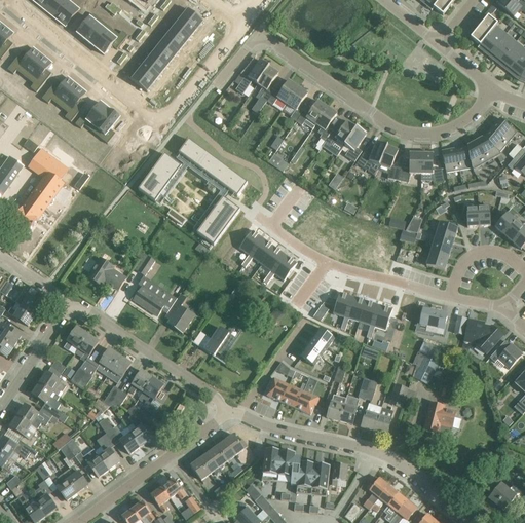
[(48,0),(43,7),(53,15),(66,0),(48,0)]
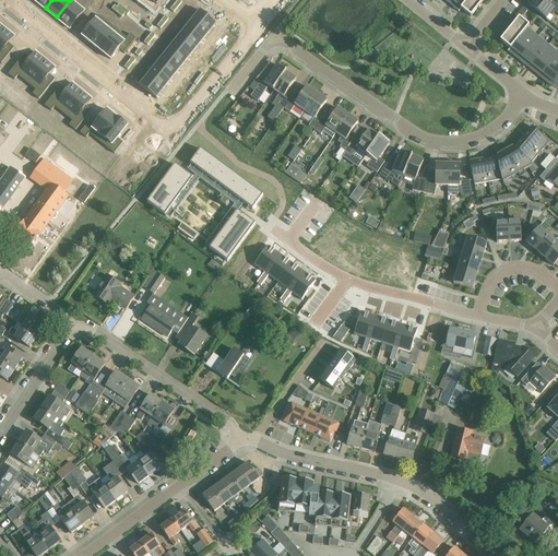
[(70,0),(57,16),(69,26),(83,8),(74,0),(70,0)]
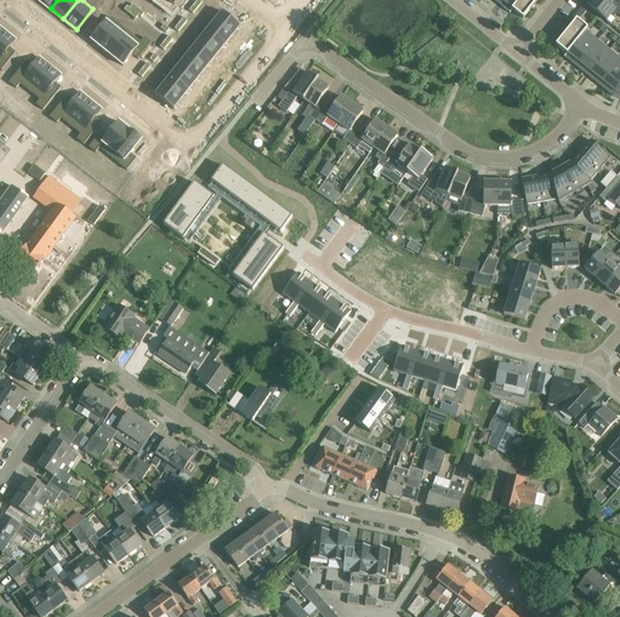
[(512,7),(522,16),(535,0),(516,0),(510,9),(508,10),(512,7)]
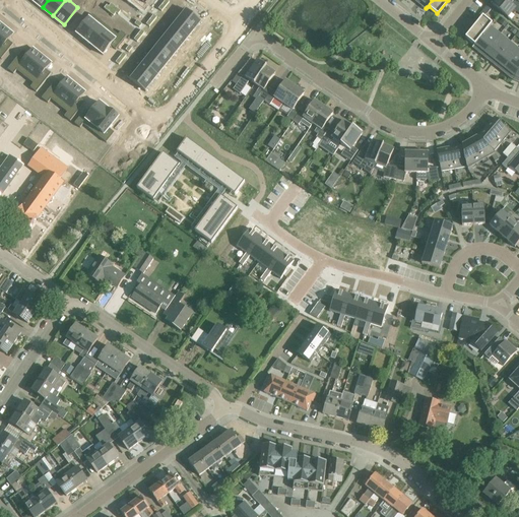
[(518,0),(494,0),(492,2),(507,15),(511,10),(513,12),(515,9),(518,12),(518,11),(518,0)]
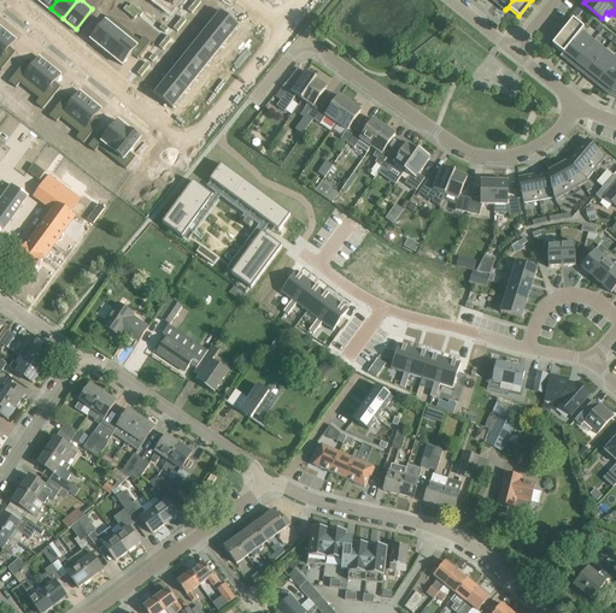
[(217,6),(210,16),(228,30),(235,21),(217,6)]
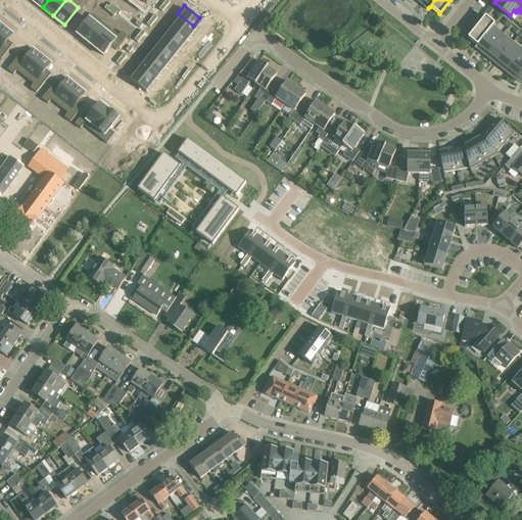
[(178,13),(172,21),(187,34),(193,26),(178,13)]
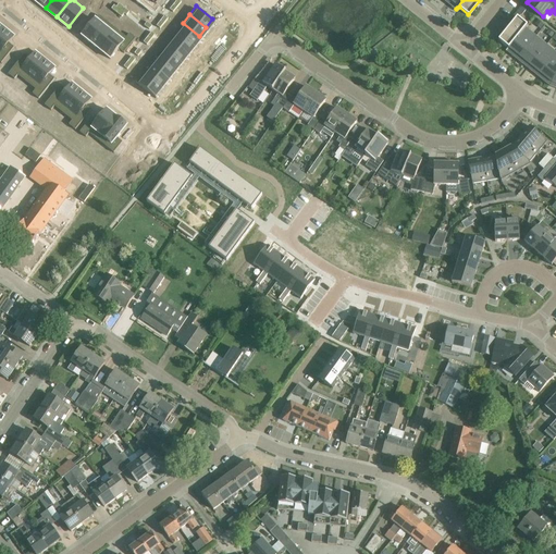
[(506,48),(524,25),(527,23),(517,14),(497,37),(507,45),(505,48),(506,49),(506,48)]
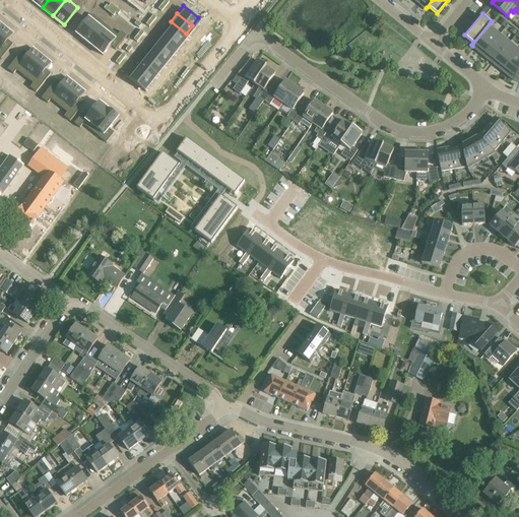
[(88,15),(76,31),(84,39),(98,22),(88,15)]
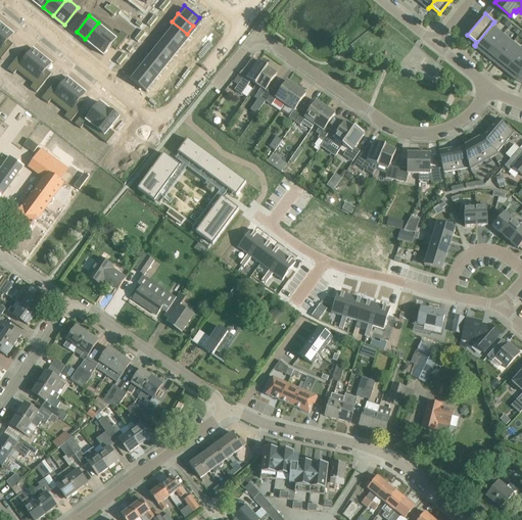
[(504,15),(501,19),(506,25),(510,19),(504,15)]
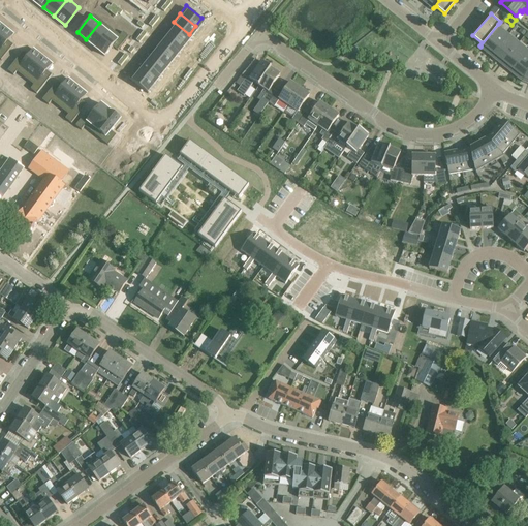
[(174,22),(167,29),(183,41),(189,34),(174,22)]
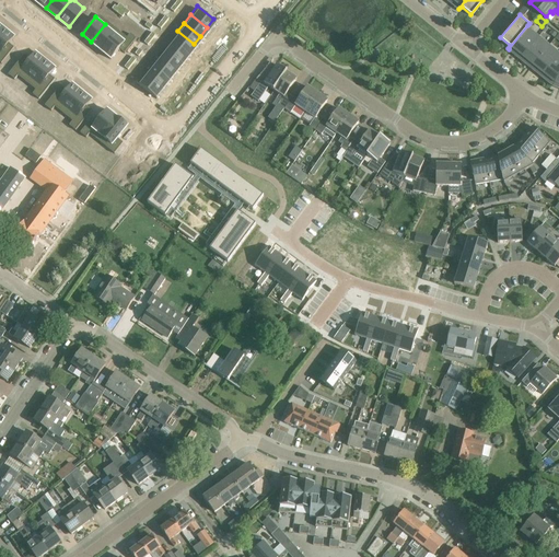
[(105,24),(91,42),(101,49),(114,32),(105,24)]
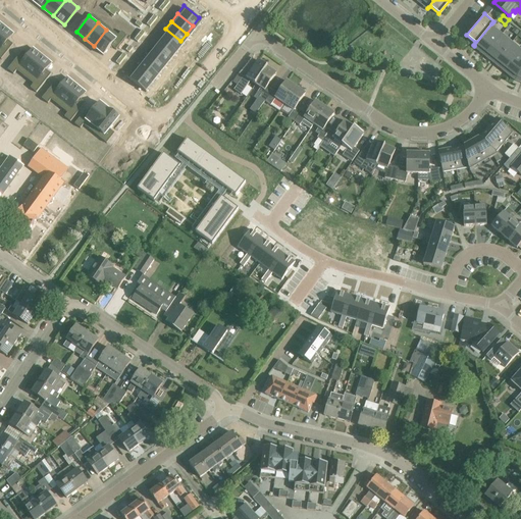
[(3,23),(0,28),(0,56),(1,57),(8,47),(4,43),(13,32),(3,23)]
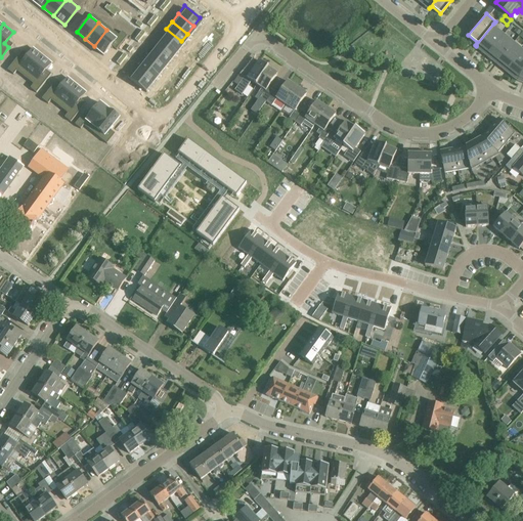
[(476,45),(485,52),(502,31),(493,24),(476,45)]
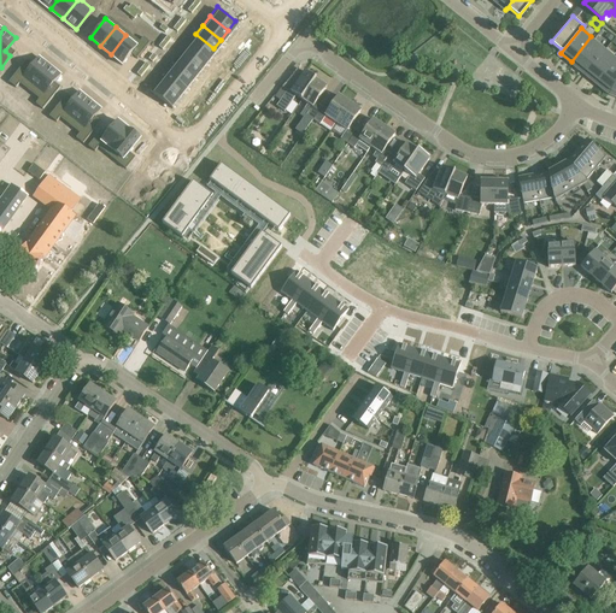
[(195,34),(188,43),(206,58),(213,48),(195,34)]
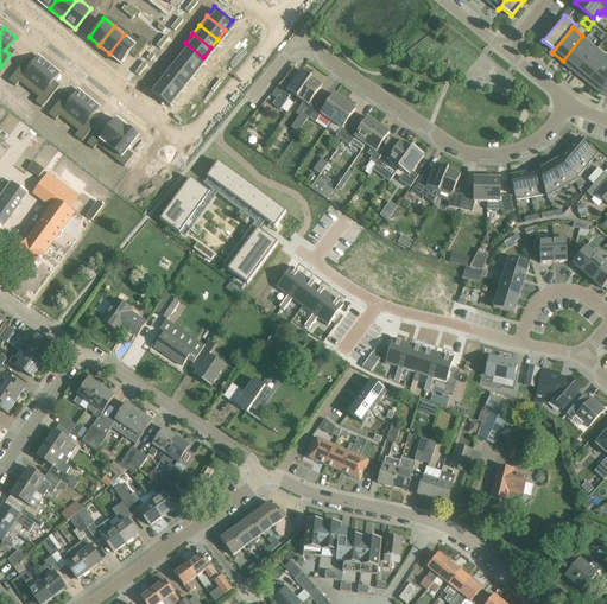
[(124,35),(109,53),(120,62),(134,43),(124,35)]
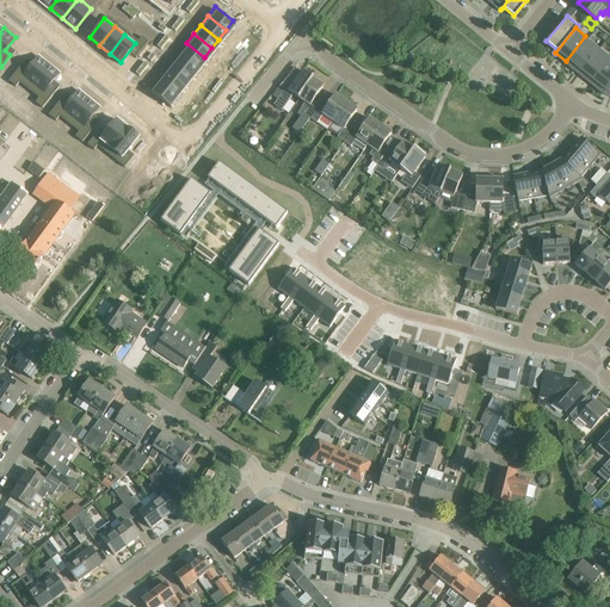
[(577,67),(579,70),(598,47),(585,36),(566,61),(575,68),(577,67)]
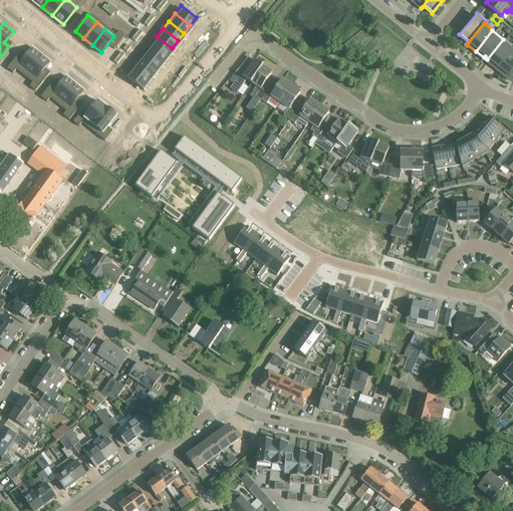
[(157,36),(151,43),(166,55),(172,48),(157,36)]
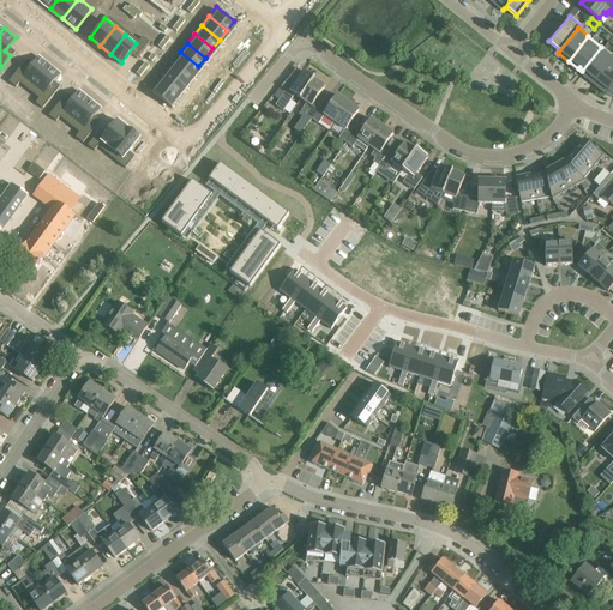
[(595,83),(612,60),(612,55),(601,47),(582,71),(586,73),(584,74),(595,83)]
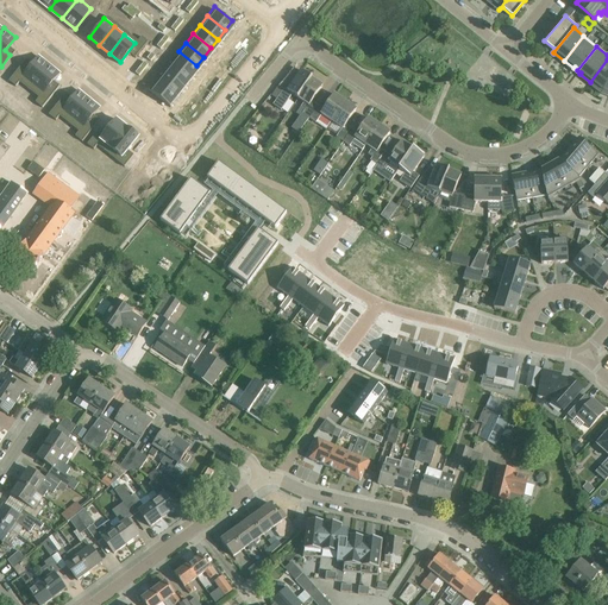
[(179,51),(171,61),(189,75),(196,65),(179,51)]
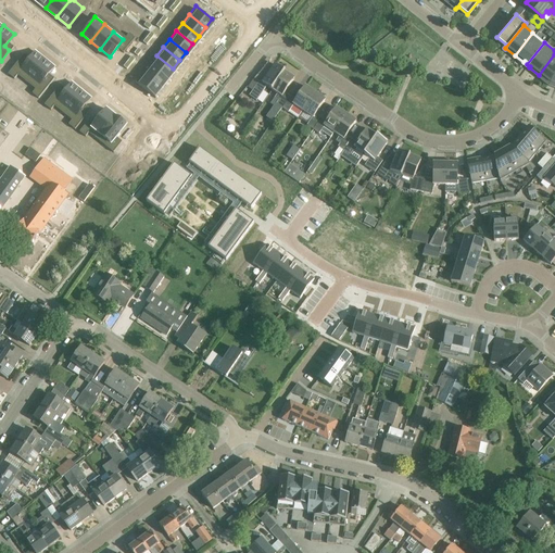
[(20,57),(11,67),(16,72),(20,67),(29,75),(45,57),(35,49),(24,61),(20,57)]
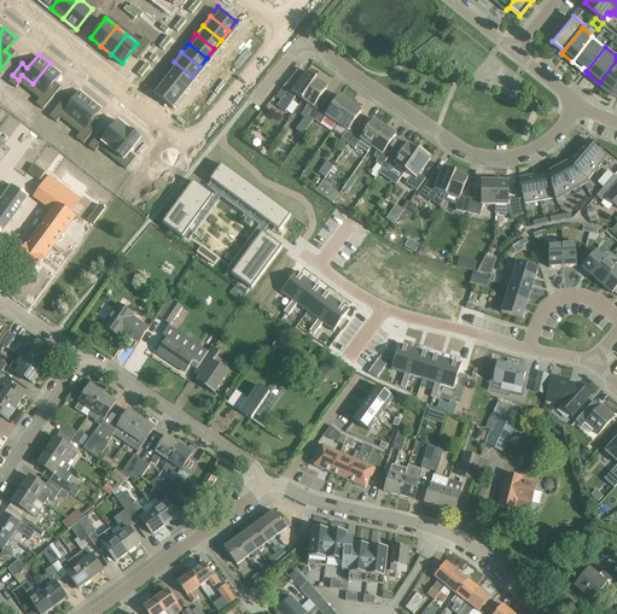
[(612,93),(612,91),(616,81),(616,60),(599,83),(610,92),(612,93)]
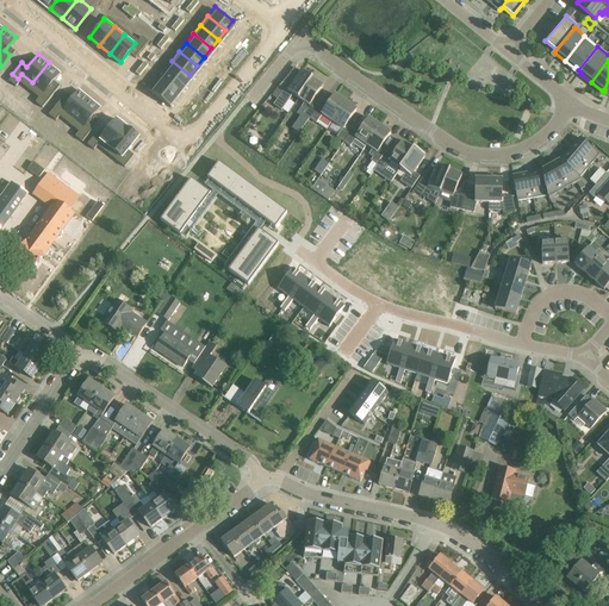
[(172,61),(165,69),(182,83),(190,75),(172,61)]
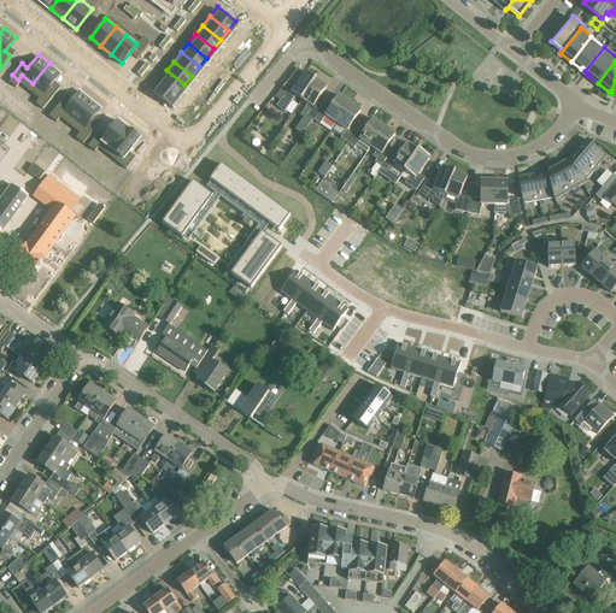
[(50,63),(33,83),(44,92),(40,96),(46,102),(56,90),(50,86),(60,72),(50,63)]
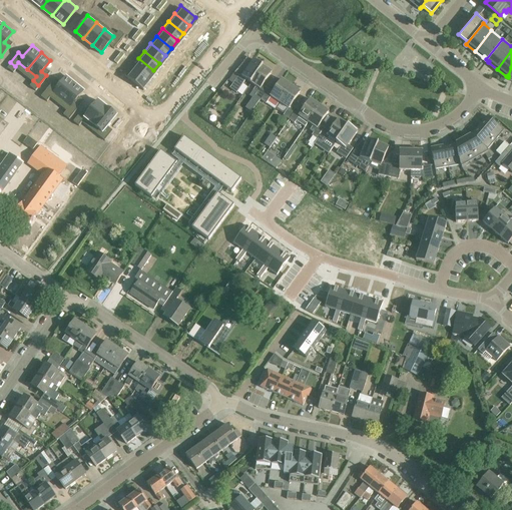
[(250,81),(250,80),(263,64),(263,63),(252,57),(241,74),(238,72),(238,73),(232,81),(229,85),(235,90),(244,77),(250,81)]
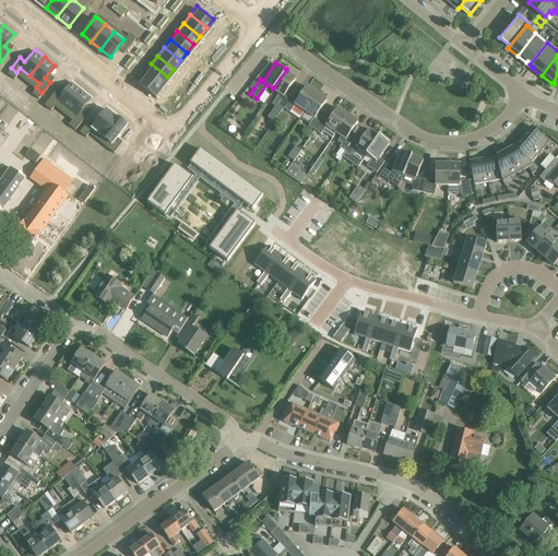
[(151,63),(144,72),(161,85),(167,77),(151,63)]
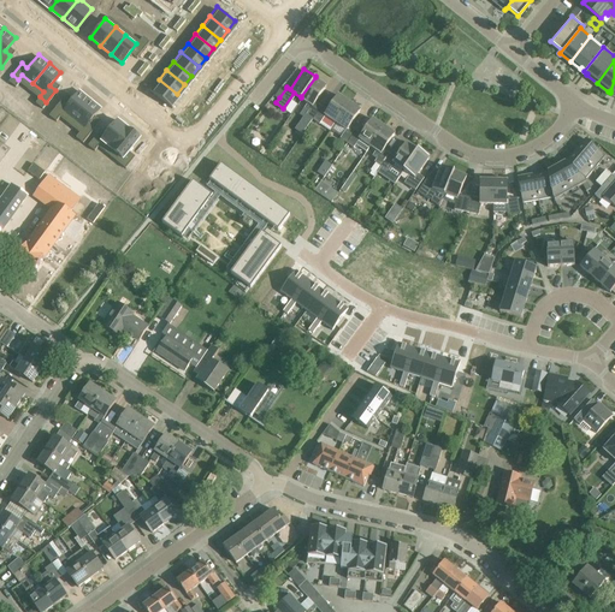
[(325,84),(315,77),(301,96),(307,100),(303,106),(307,108),(306,112),(312,117),(320,104),(314,100),(325,84)]
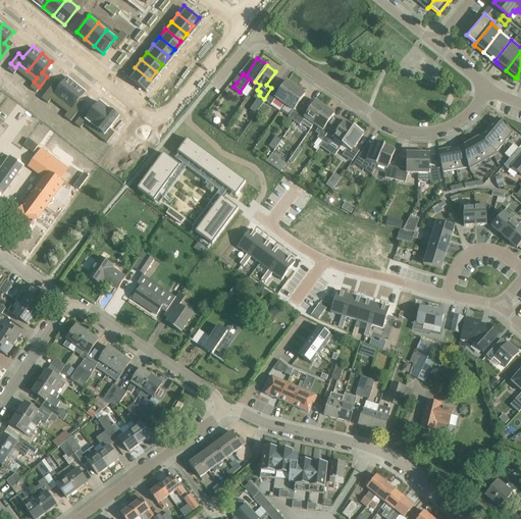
[(135,67),(127,74),(143,88),(150,80),(135,67)]
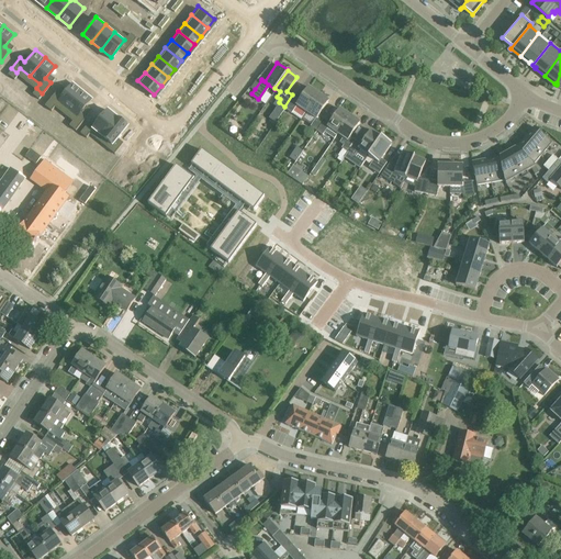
[(255,89),(261,80),(256,76),(249,86),(255,89)]
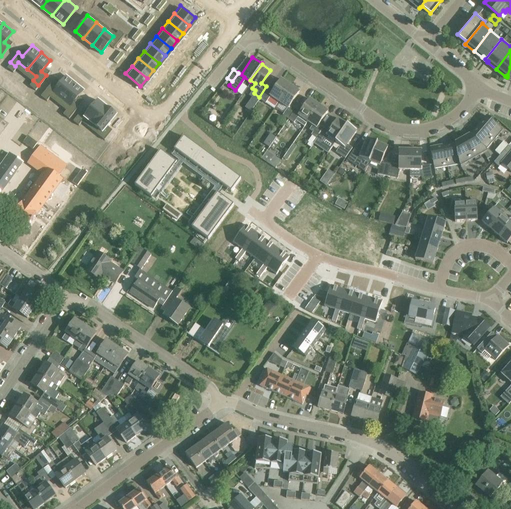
[(55,76),(43,90),(49,95),(52,91),(60,98),(74,81),(66,74),(60,80),(55,76)]
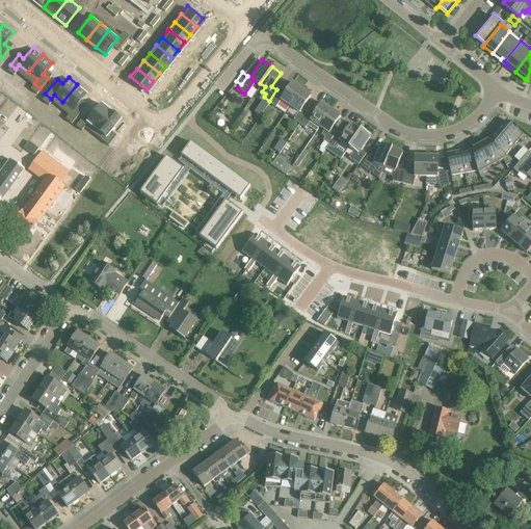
[(282,94),(276,89),(269,101),(275,105),(281,98),(289,104),(301,86),(292,80),(282,94)]
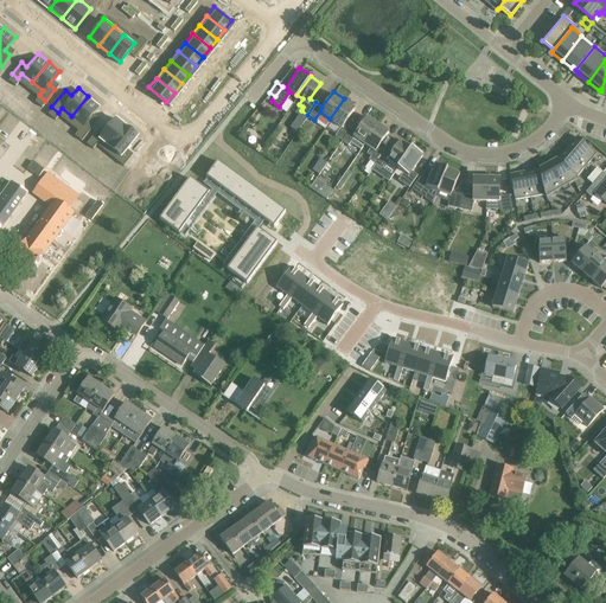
[(88,96),(71,116),(82,124),(78,128),(84,134),(99,117),(93,111),(99,104),(88,96)]
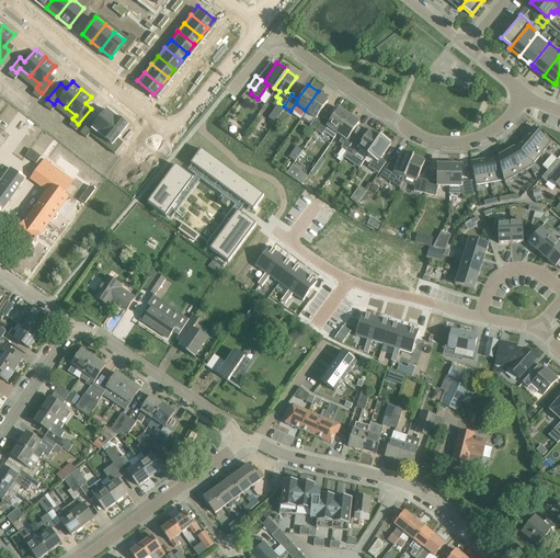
[(316,128),(323,116),(318,113),(328,98),(326,97),(327,94),(321,90),(320,93),(318,91),(305,110),(315,116),(309,124),(316,128)]
